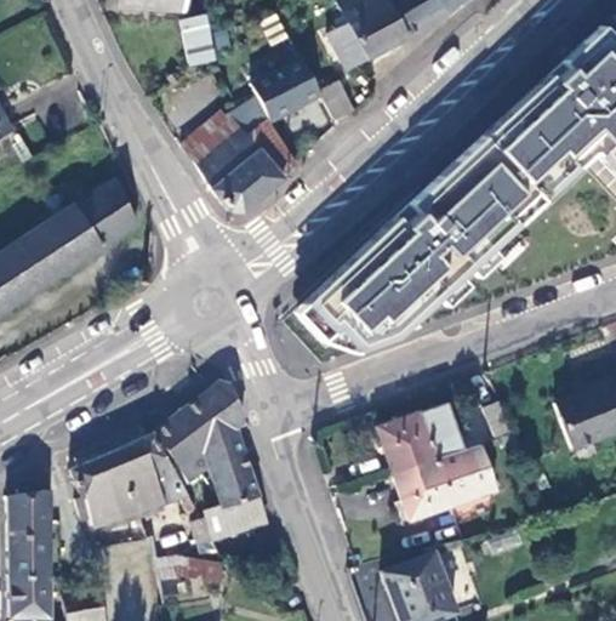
[(123,0),(124,9),(183,11),(183,0),(123,0)]
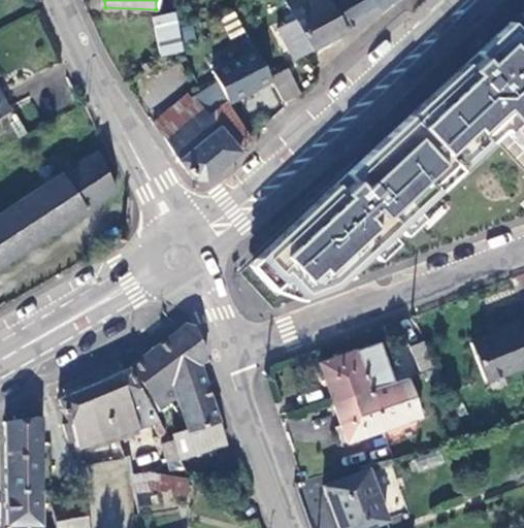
[(298,61),(351,33),(350,31),(333,0),(295,0),(291,2),(296,14),(290,19),(293,25),(283,31),(298,61)]
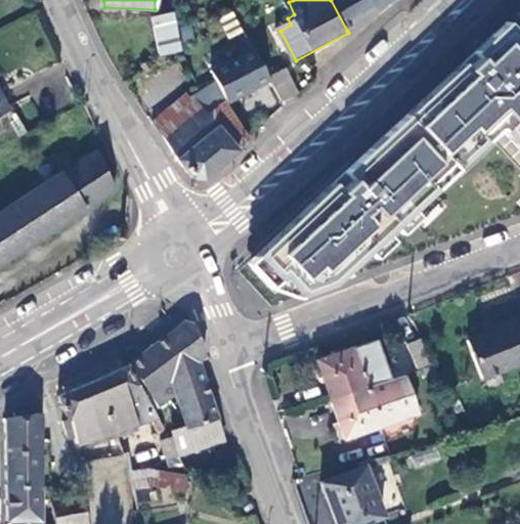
[(331,0),(347,31),(379,10),(382,12),(396,0),(331,0)]
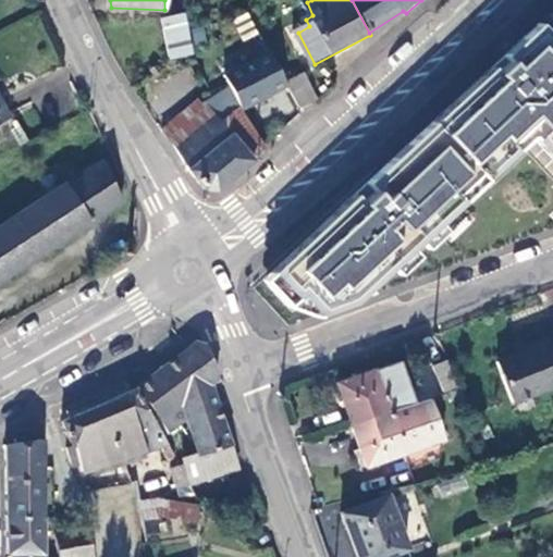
[(161,63),(197,57),(188,15),(166,21),(169,40),(158,42),(161,63)]
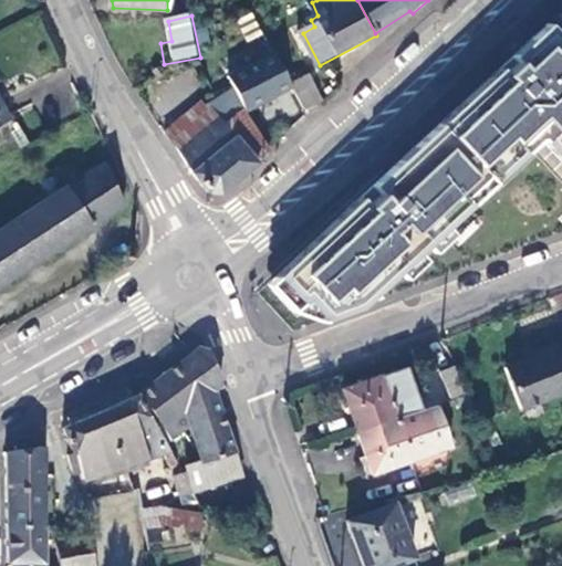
[(561,46),(550,34),(267,291),(290,316),(306,302),(325,320),(364,310),(543,142),(561,161),(561,46)]
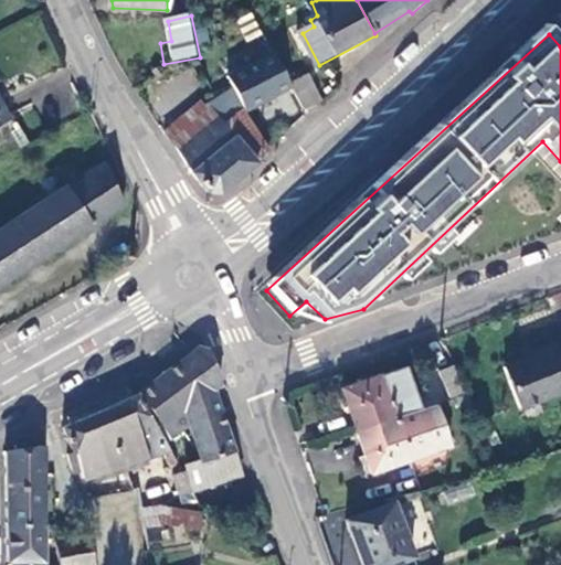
[(277,53),(232,76),(249,112),(295,88),(277,53)]
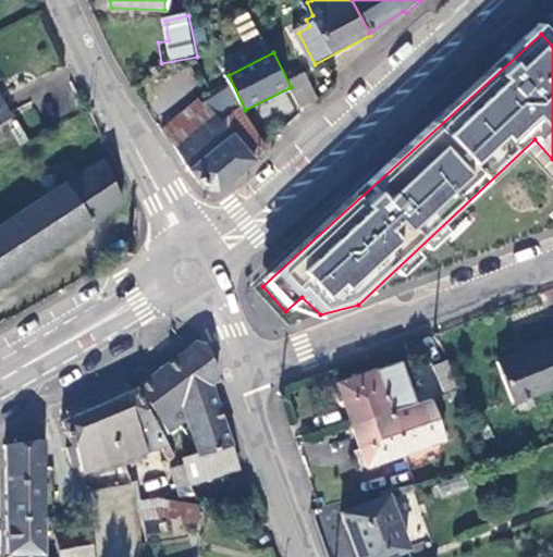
[(307,75),(290,83),(303,109),(320,100),(307,75)]
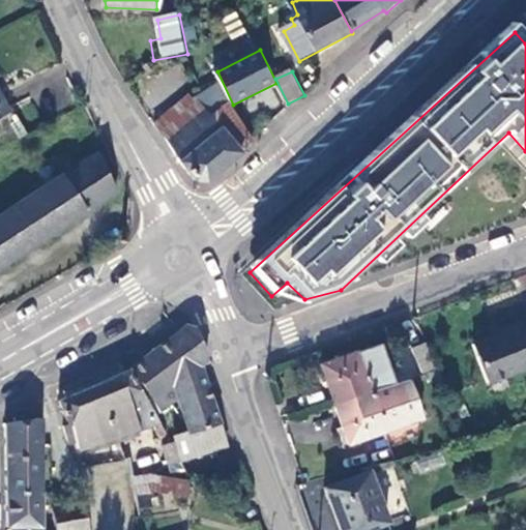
[(194,96),(158,125),(171,142),(208,111),(212,115),(230,104),(220,89),(223,88),(218,80),(206,86),(212,94),(200,104),(194,96)]
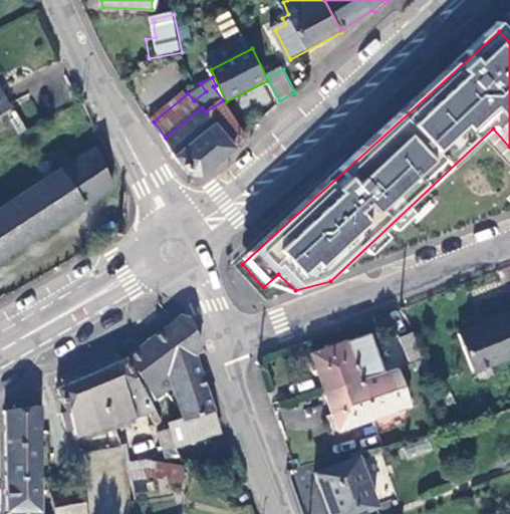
[(0,114),(11,109),(2,92),(0,93),(0,114)]
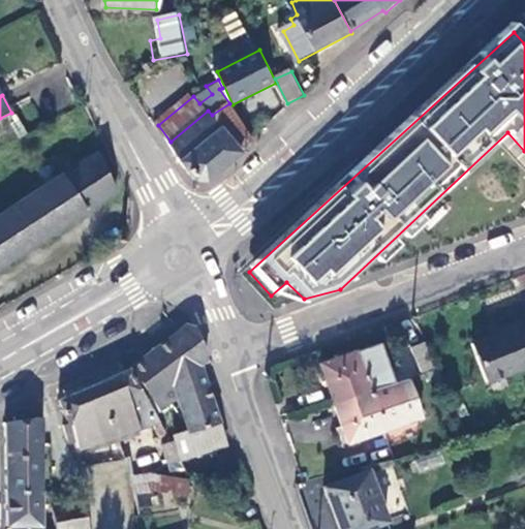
[(208,111),(171,142),(180,160),(198,180),(209,182),(257,142),(230,102),(229,103),(212,115),(208,111)]
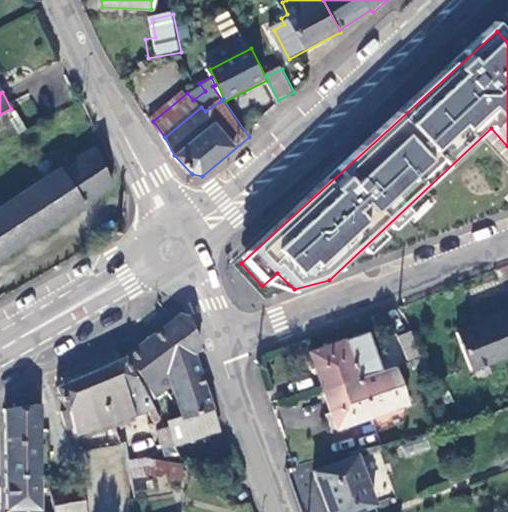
[(95,148),(63,167),(0,209),(0,261),(115,187),(95,148)]
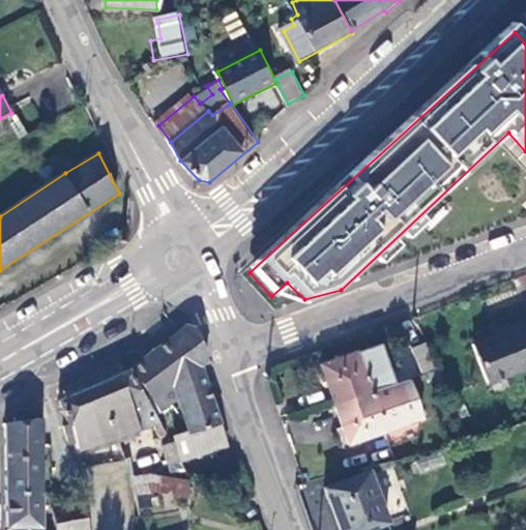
[(525,322),(506,329),(508,332),(476,345),(491,382),(525,369),(525,322)]
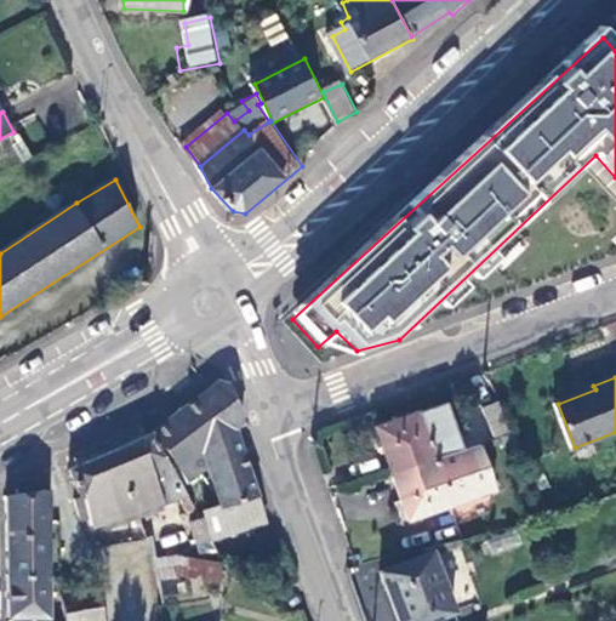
[(222,381),(154,433),(181,468),(235,428),(245,421),(233,385),(222,381)]
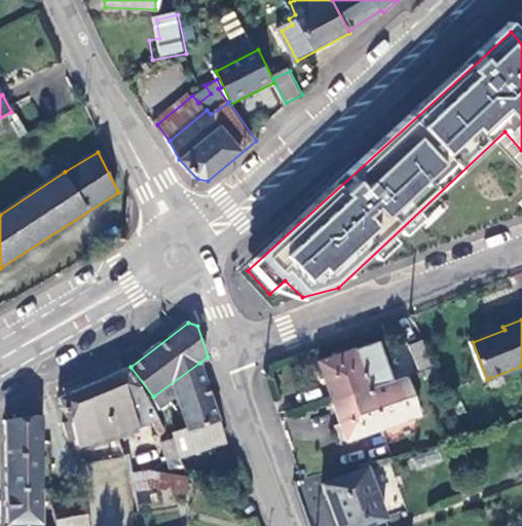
[(423,369),(437,363),(426,340),(413,346),(423,369)]
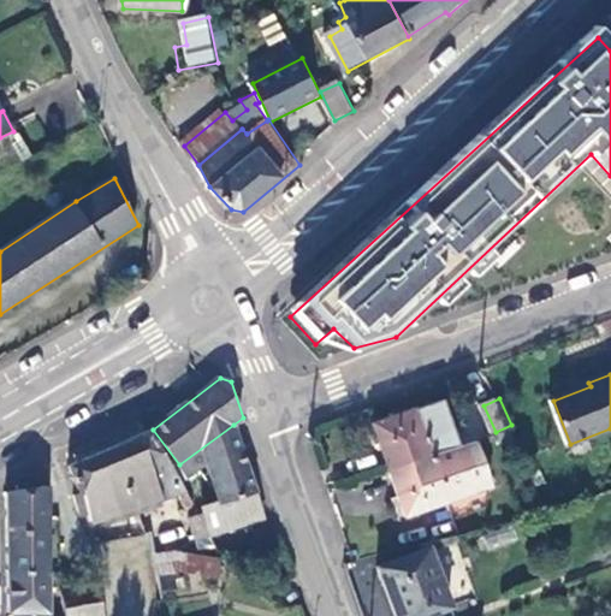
[(386,450),(393,469),(463,445),(445,401),(377,424),(386,450)]
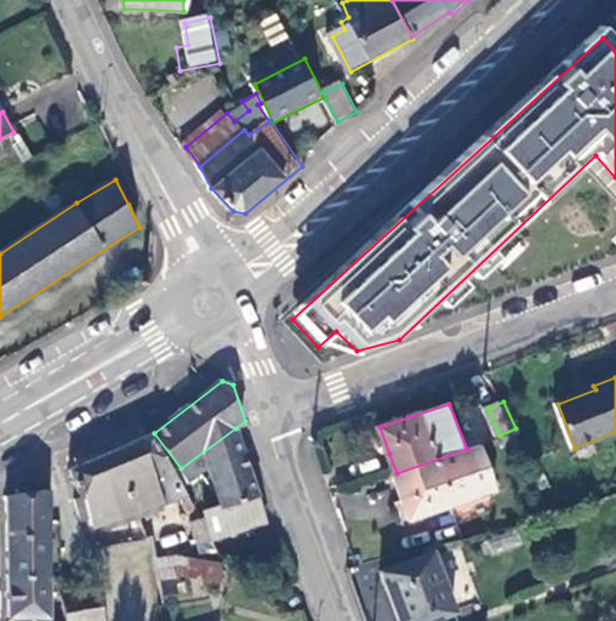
[(383,455),(389,454),(380,427),(375,429),(383,455)]
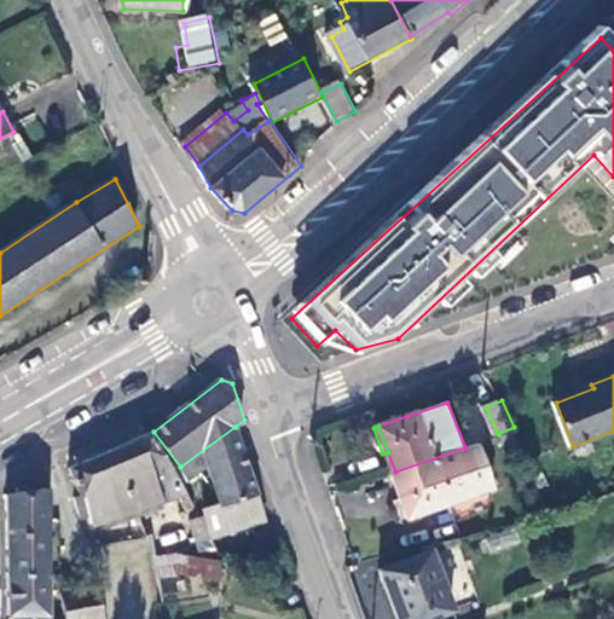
[(212,466),(214,472),(247,461),(235,427),(180,467),(154,432),(152,432),(185,486),(212,466)]
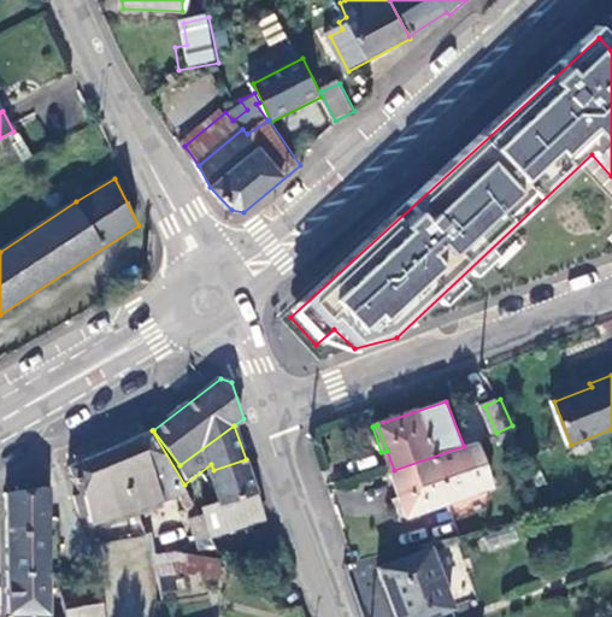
[(148,507),(189,491),(184,485),(152,430),(70,466),(82,494),(76,498),(83,518),(90,517),(94,526),(148,507)]
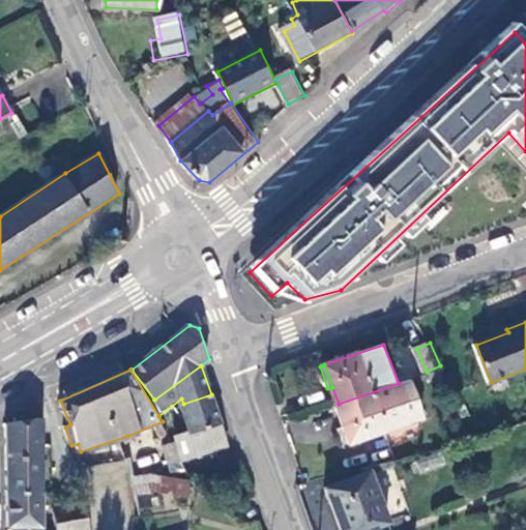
[(426,418),(411,379),(399,383),(339,404),(345,421),(352,444),(426,418)]
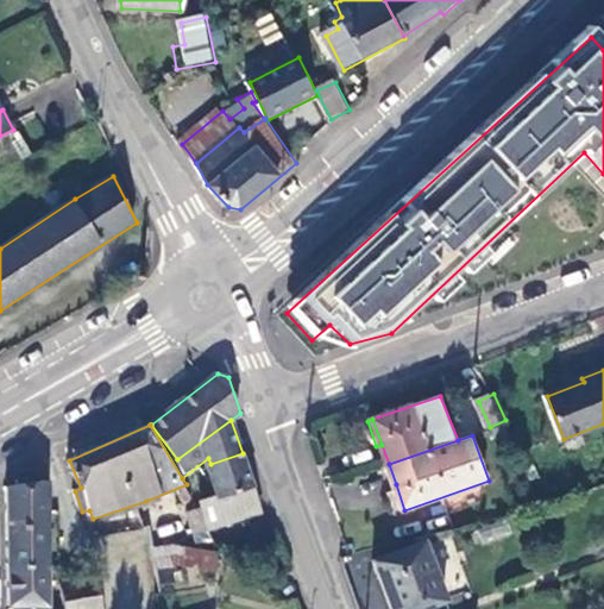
[(263,513),(243,453),(211,464),(220,495),(201,502),(203,510),(211,528),(212,529),(263,513)]
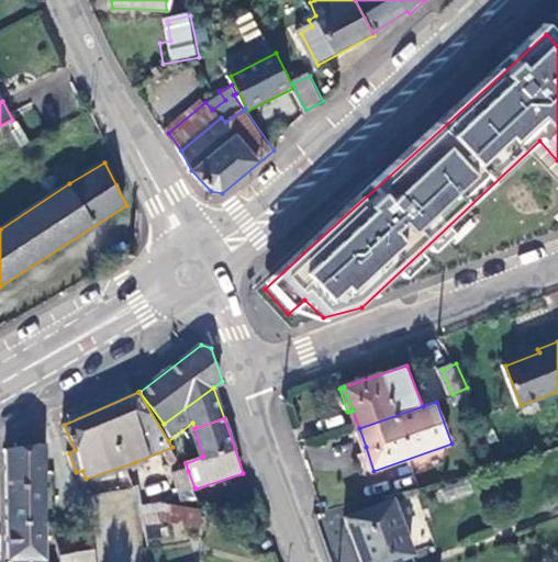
[(46,445),(8,450),(10,560),(48,560),(46,445)]
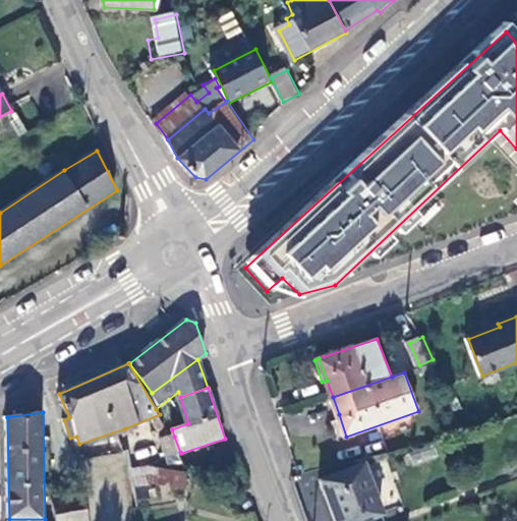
[(340,438),(346,437),(339,414),(333,415),(340,438)]
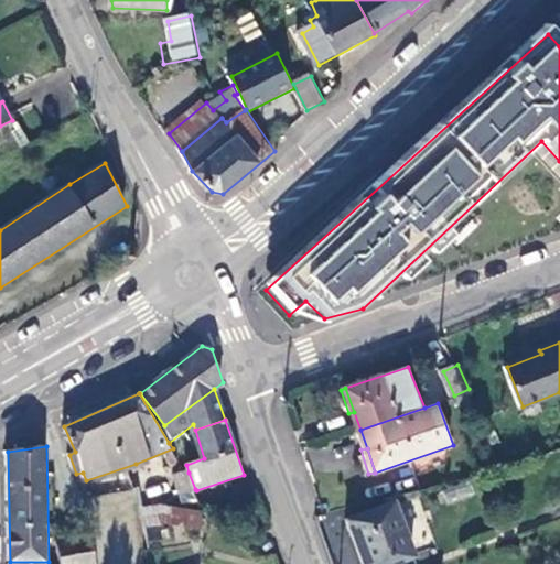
[(182,492),(195,489),(189,473),(176,476),(182,492)]
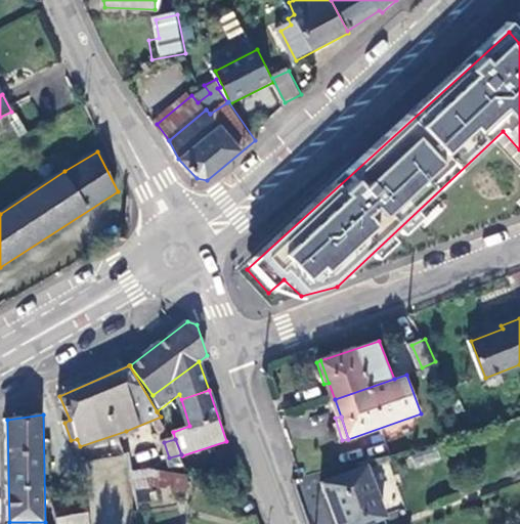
[(439,446),(415,455),(419,468),(444,460),(439,446)]
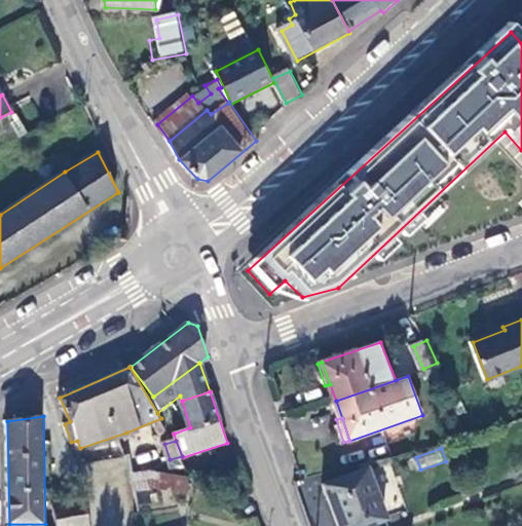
[(296,482),(298,481),(304,479),(298,462),(290,465),(296,482)]
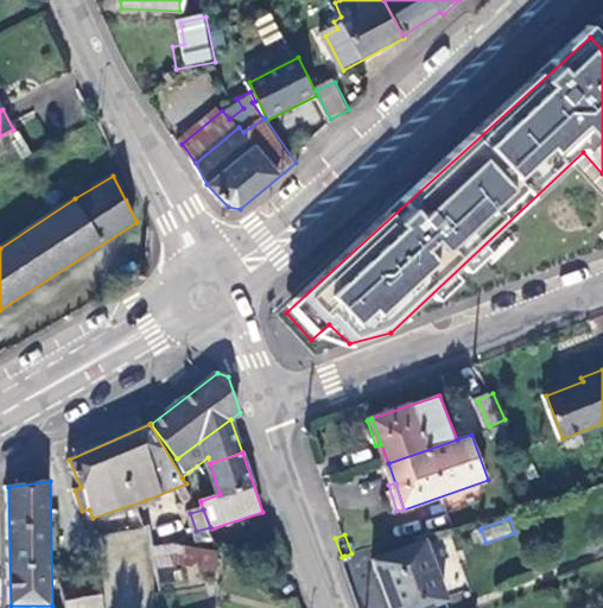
[(423,607),(448,599),(425,542),(378,559),(394,607),(423,607)]
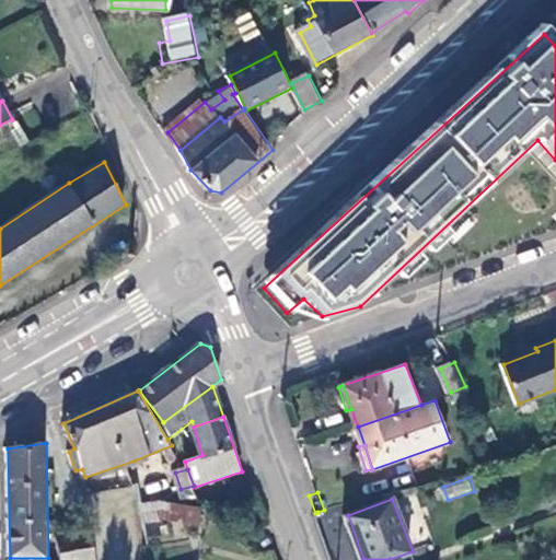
[(201,526),(204,509),(160,501),(145,504),(148,522),(164,521),(201,526)]
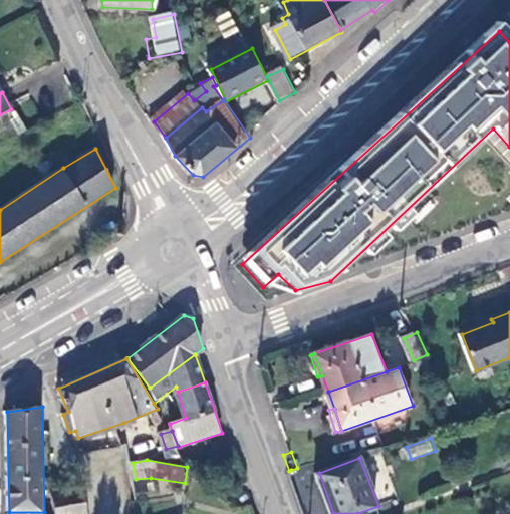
[(87,513),(83,488),(55,493),(58,513),(87,513)]
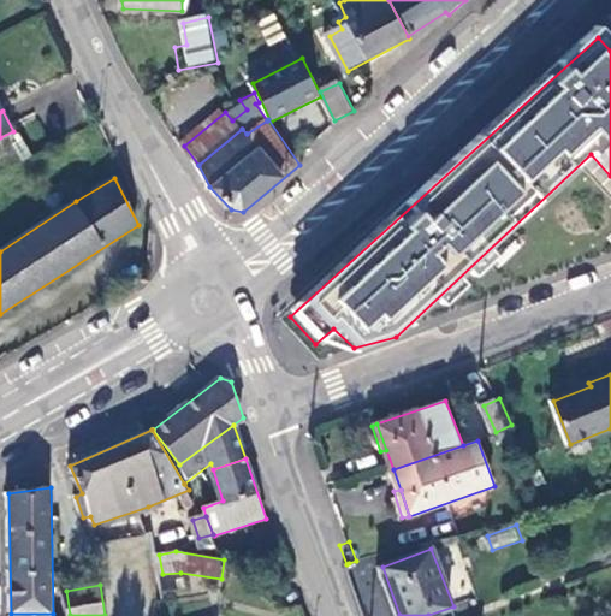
[(295,585),(279,593),(284,604),(300,596),(295,585)]
